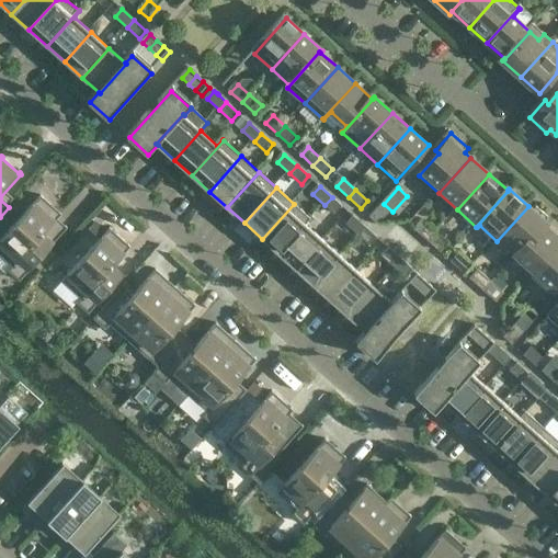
[(10,272),(22,283),(47,254),(37,245),(64,216),(63,214),(60,216),(44,201),(45,198),(43,197),(0,245),(0,251),(15,265),(10,272)]
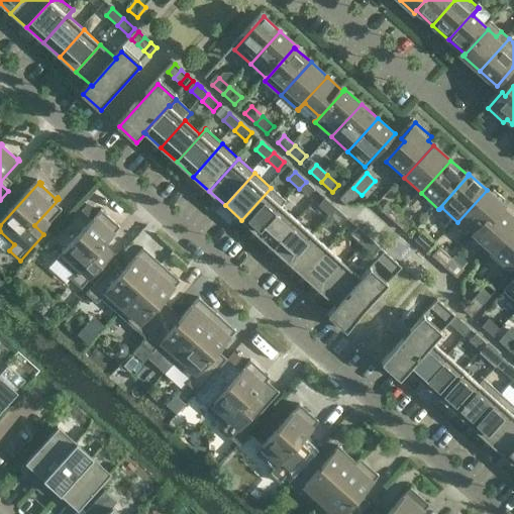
[(317,191),(306,182),(299,189),(310,199),(317,191)]
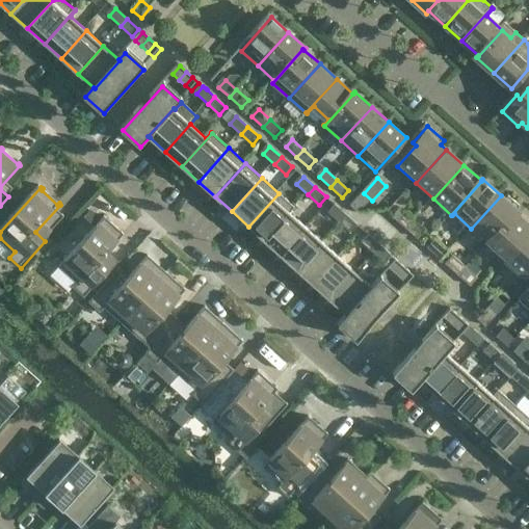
[(279,193),(248,227),(265,241),(295,208),(279,193)]
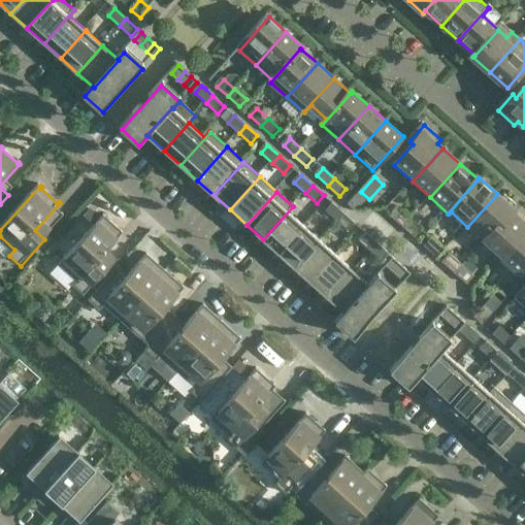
[(358,212),(369,200),(361,193),(350,205),(358,212)]
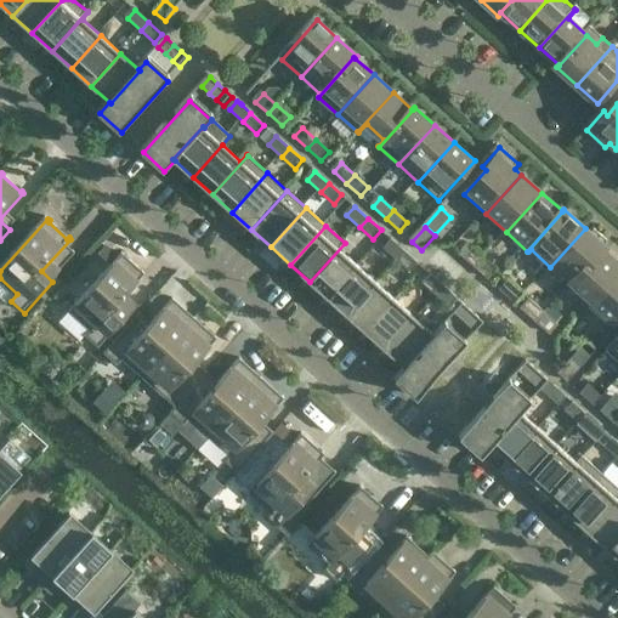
[(585,228),(550,267),(551,267),(555,262),(574,279),(572,283),(573,283),(604,249),(605,249),(607,247),(585,228)]
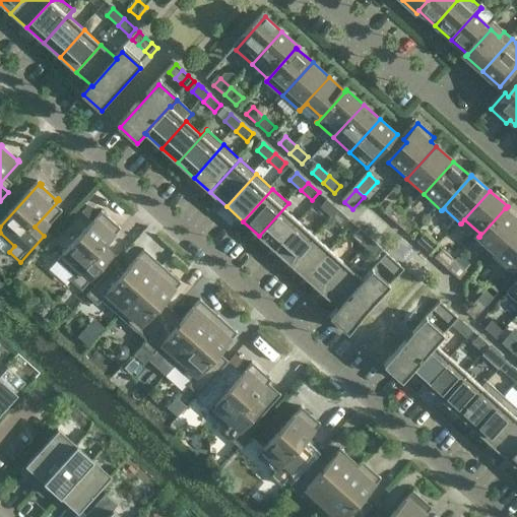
[(334,219),(340,212),(329,202),(323,209),(334,219)]
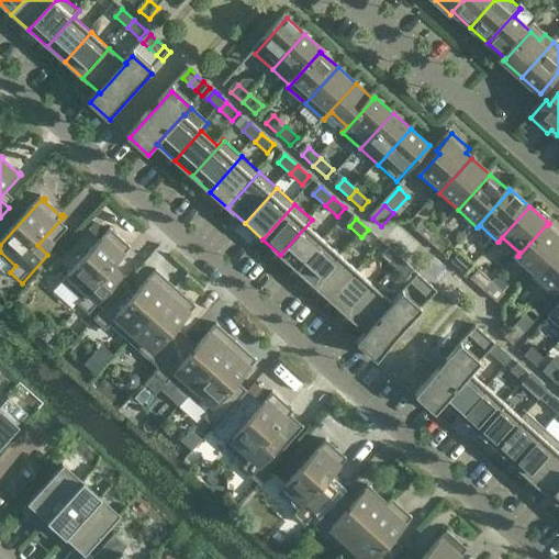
[(312,220),(280,255),(298,271),(325,242),(308,226),(313,221),(312,220)]
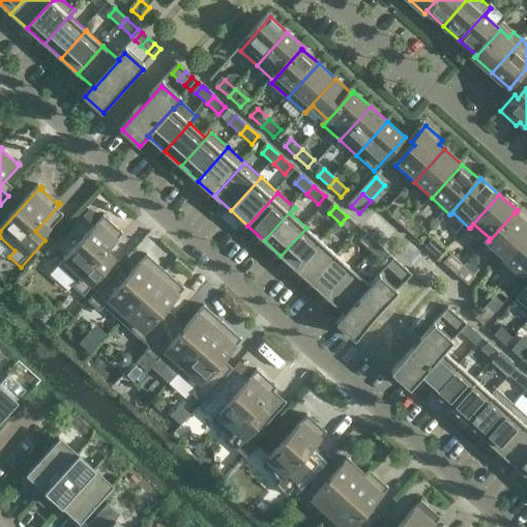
[(401,209),(392,217),(406,228),(413,220),(401,209)]
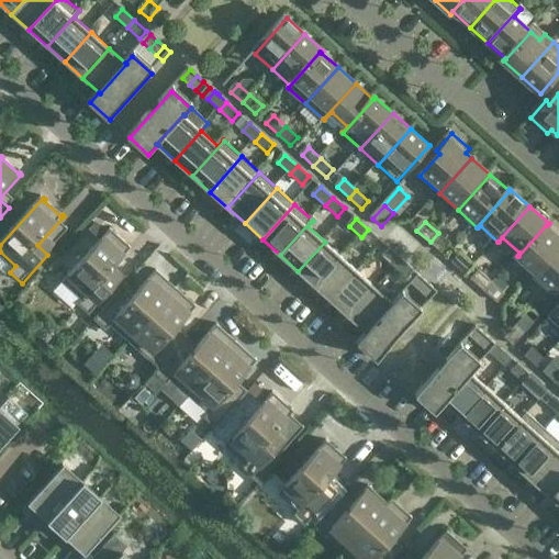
[(518,256),(536,272),(537,272),(558,248),(558,235),(547,225),(546,225),(518,256)]
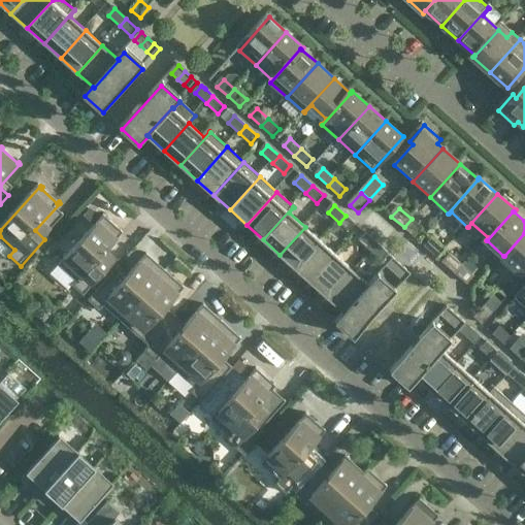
[(357,225),(346,216),(339,223),(351,232),(357,225)]
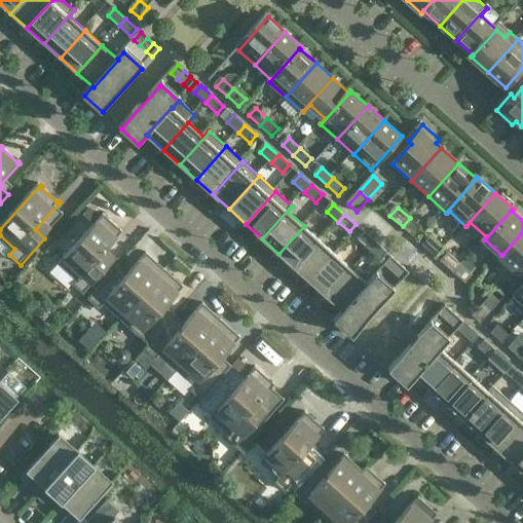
[(74,286),(85,295),(109,268),(100,260),(124,232),(123,231),(121,232),(106,218),(107,217),(105,216),(61,265),(63,266),(64,265),(79,279),(74,286)]
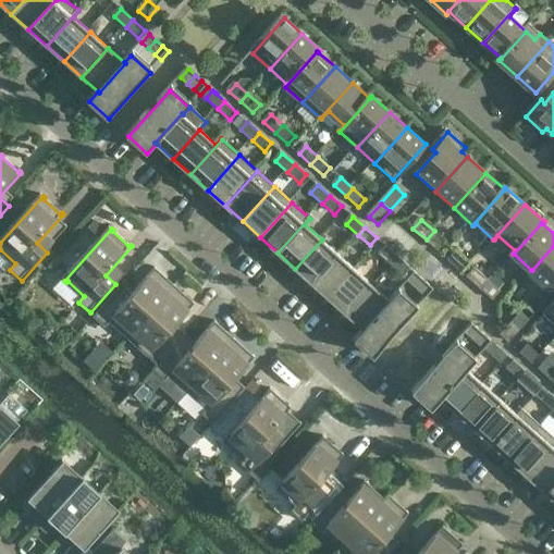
[(447,243),(434,231),(427,239),(440,251),(447,243)]
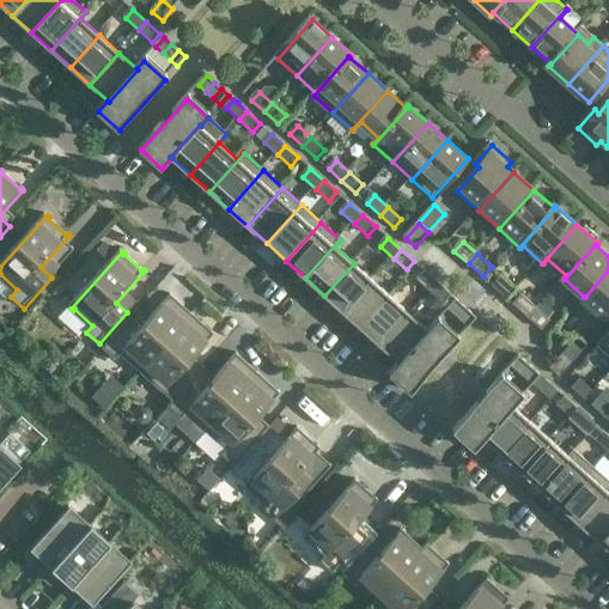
[(354,263),(324,296),(343,312),(373,280),(354,263)]
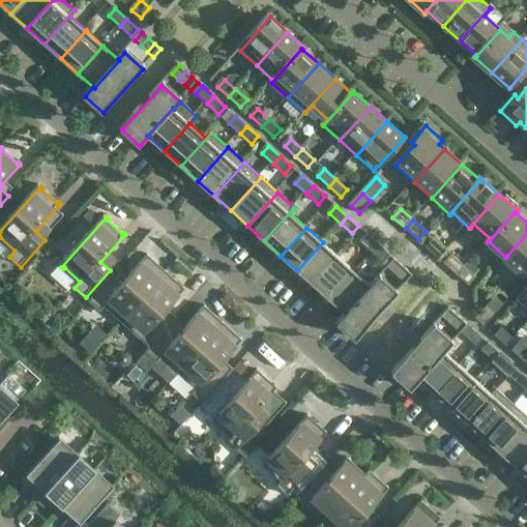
[(526,234),(506,257),(505,257),(502,261),(521,277),(526,271),(526,234)]
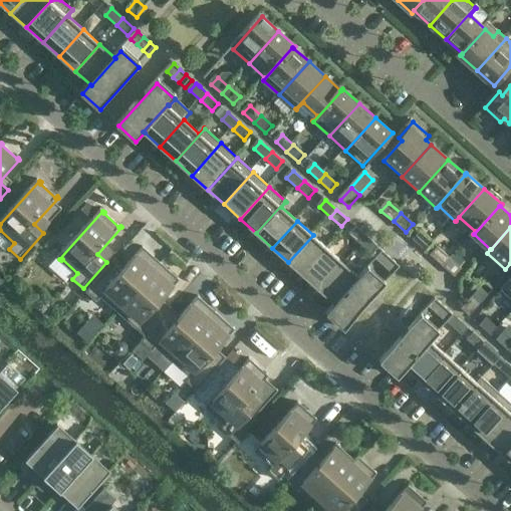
[(362,245),(368,238),(357,229),(351,236),(362,245)]
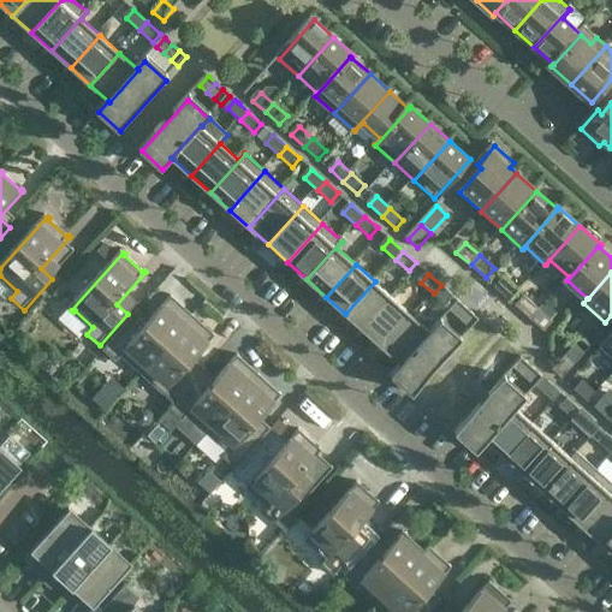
[(511,302),(521,292),(505,279),(497,289),(511,302)]
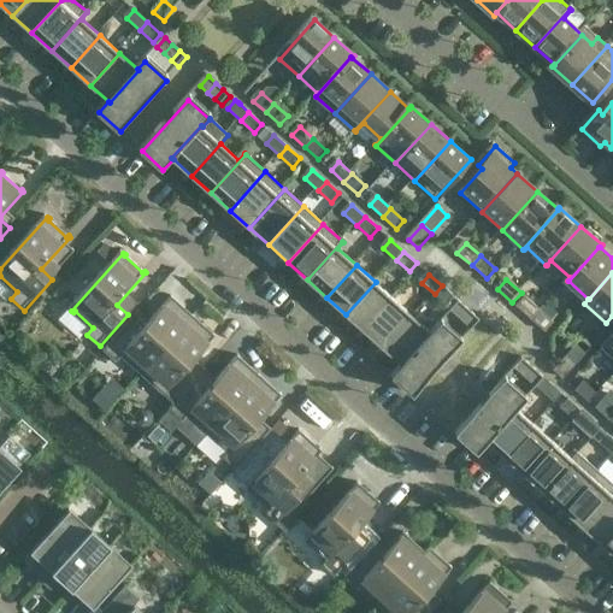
[(376,282),(346,314),(366,332),(395,300),(376,282)]
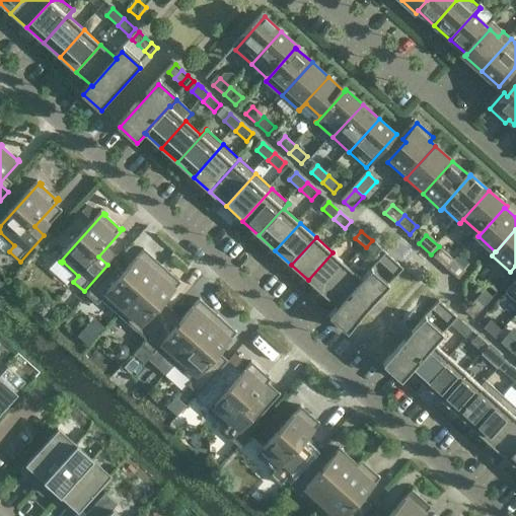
[(377,258),(383,250),(372,240),(366,247),(377,258)]
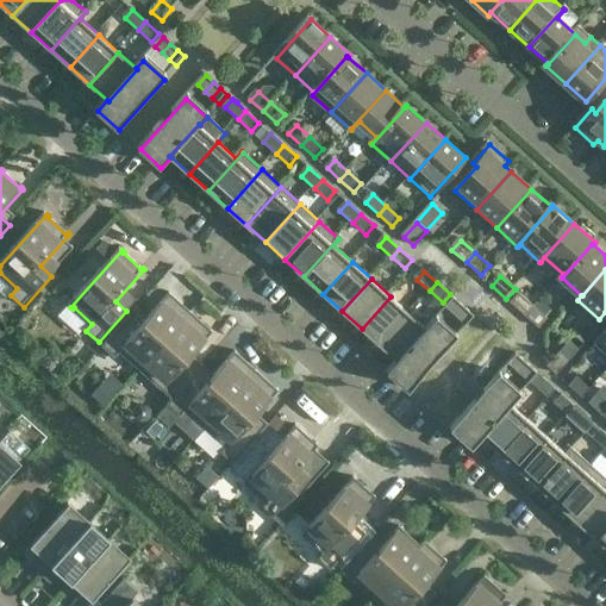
[(141,370),(142,372),(194,314),(193,313),(191,314),(172,298),(174,297),(172,294),(143,326),(132,317),(105,348),(117,358),(124,353),(142,369),(141,370)]
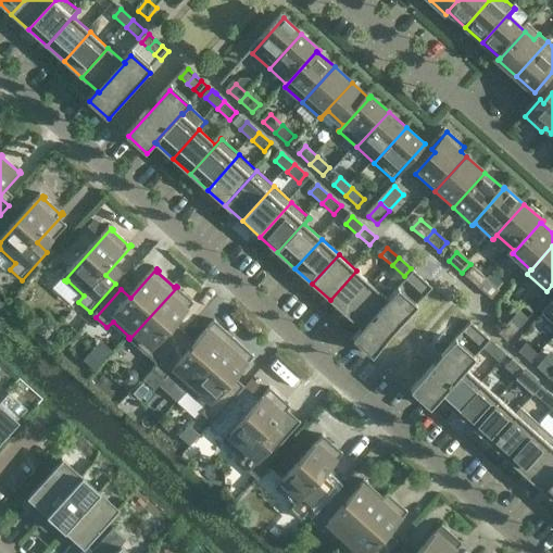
[(475,268),(467,277),(480,289),(489,280),(475,268)]
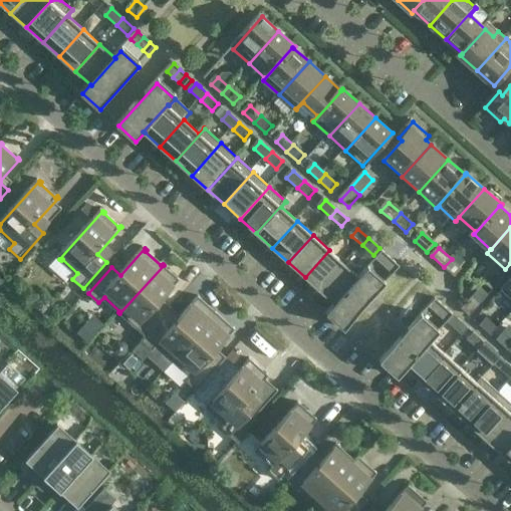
[(329,250),(305,277),(321,291),(345,264),(329,250)]
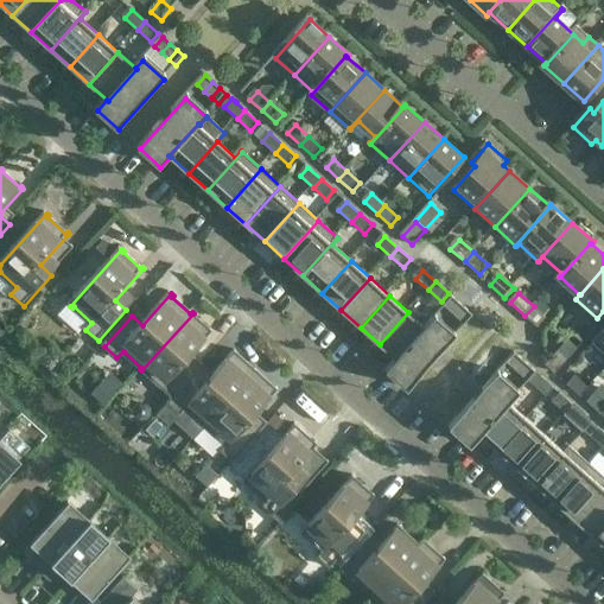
[(453,298),(445,306),(452,313),(461,304),(453,298)]
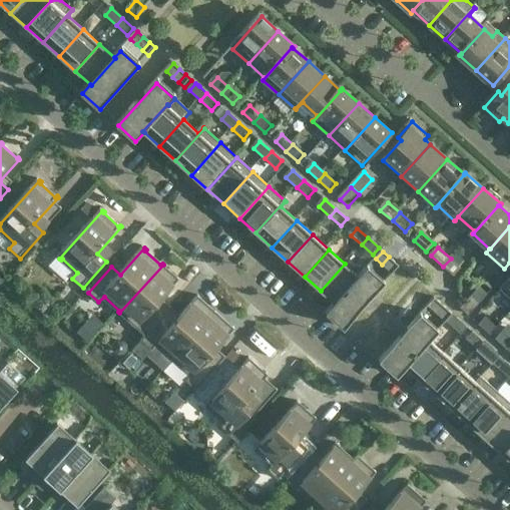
[(395,262),(389,257),(382,265),(388,270),(395,262)]
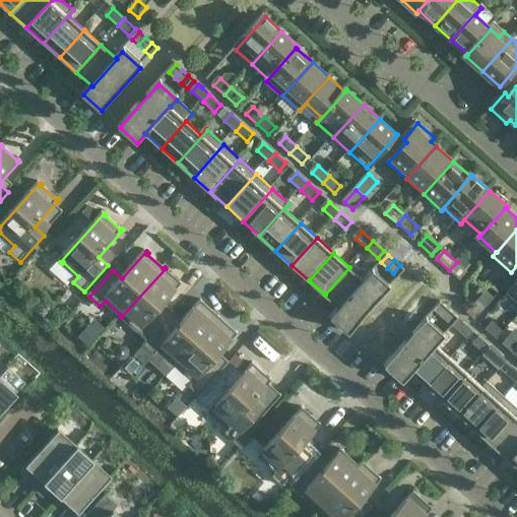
[(469,273),(457,262),(449,270),(462,281),(469,273)]
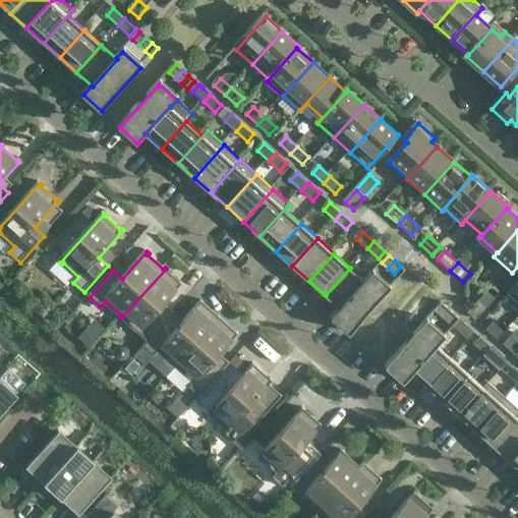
[(401,266),(394,274),(400,280),(401,278),(407,272),(401,266)]
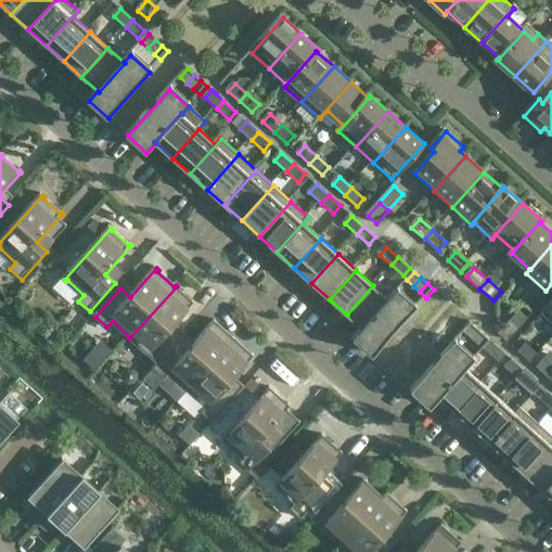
[(347,315),(363,330),(364,331),(390,302),(389,300),(373,285),(347,315)]
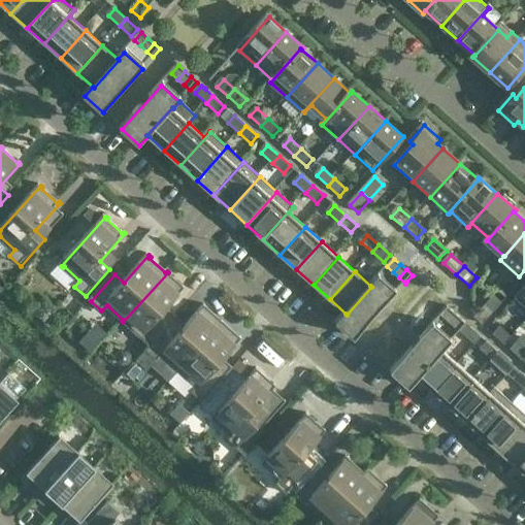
[(168,272),(123,322),(124,323),(125,321),(141,335),(140,337),(151,347),(146,352),(171,325),(162,317),(187,289),(185,287),(184,289),(167,274),(168,272)]
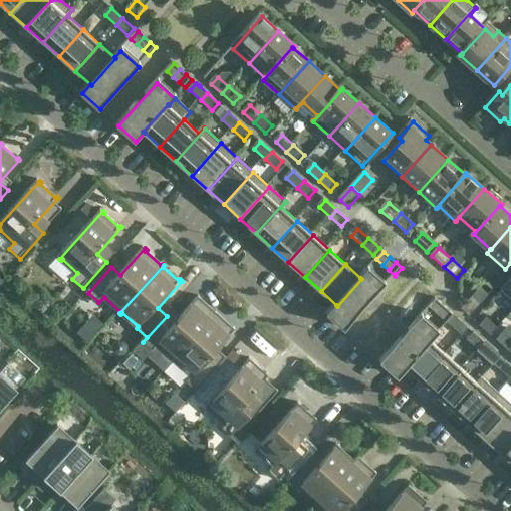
[(337,306),(336,305),(328,314),(345,330),(385,287),(366,271),(360,278),(361,279),(337,306)]
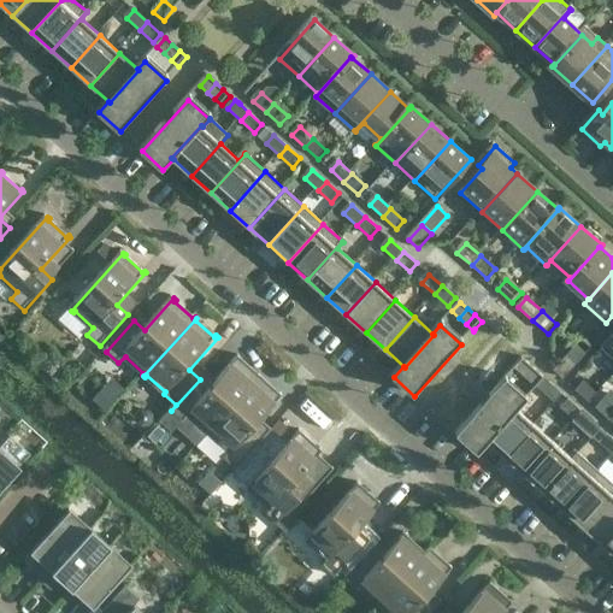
[(199,447),(210,435),(261,377),(261,376),(259,377),(241,360),(242,359),(240,358),(211,389),(200,379),(171,411),(161,423),(175,435),(180,429),(199,447)]
